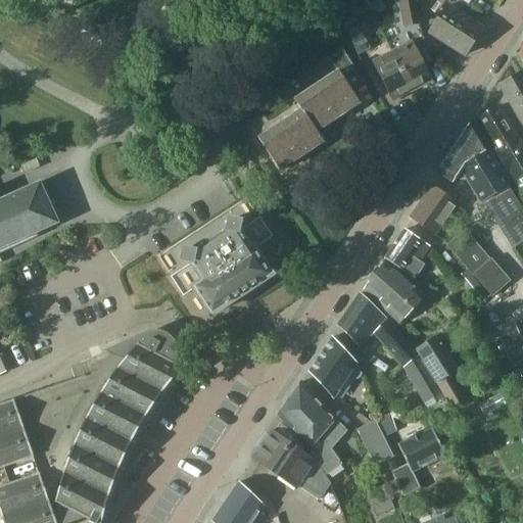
[(401,0),(402,0),(408,27),(421,24),(416,0),(401,0)]
